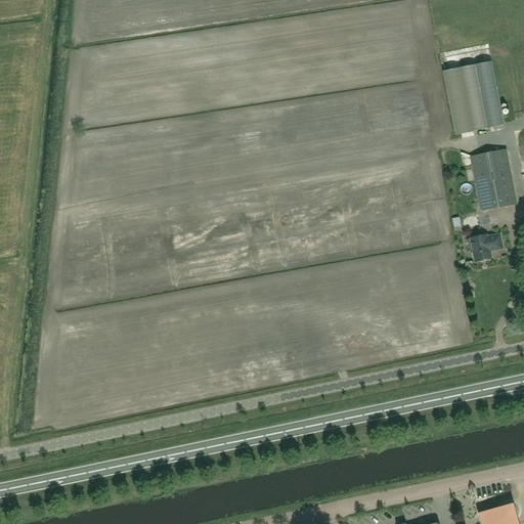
[(505,124),(491,61),(444,71),(456,133),(505,124)]
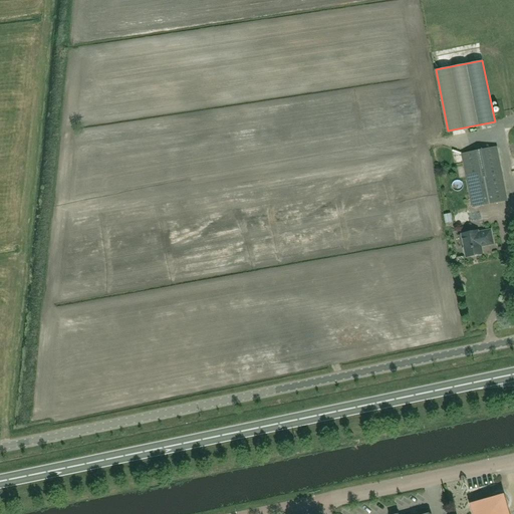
[(472,208),(507,201),(497,148),(462,155),(472,208)]
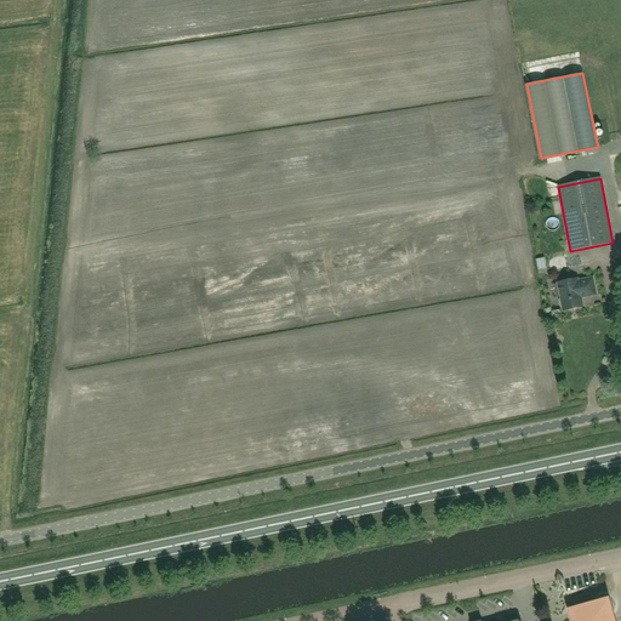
[(531,261),(534,272),(543,269),(541,258),(531,261)]
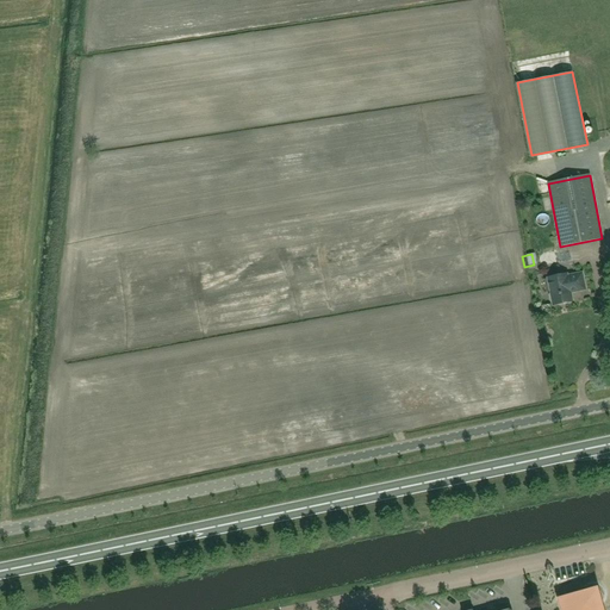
[(586,291),(583,273),(568,277),(567,274),(548,278),(551,293),(549,296),(551,303),(553,304),(553,306),(573,303),(572,293),(586,291)]
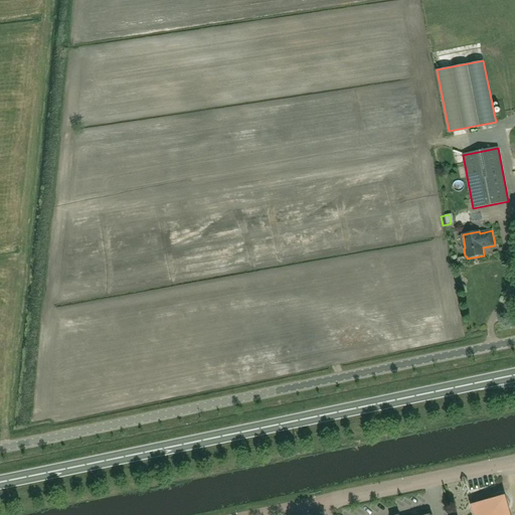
[(472,506),(474,514),(509,514),(507,504),(505,503),(505,502),(505,501),(504,500),(503,499),(502,499),(501,499),(500,500),(498,499),(472,506)]
